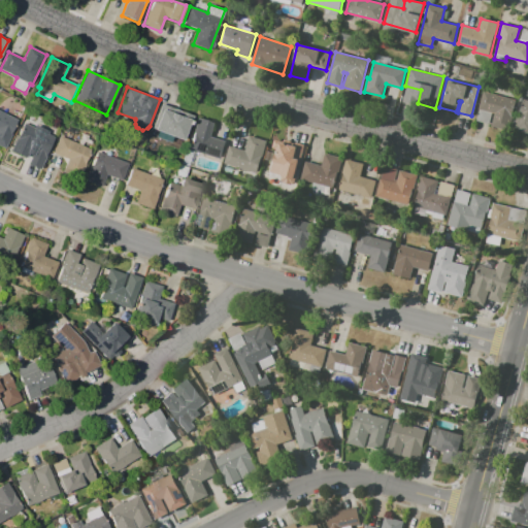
[(484,92),(516,100),(507,130),(491,126),(494,113),(492,112),(489,124),(475,121),(484,92)]
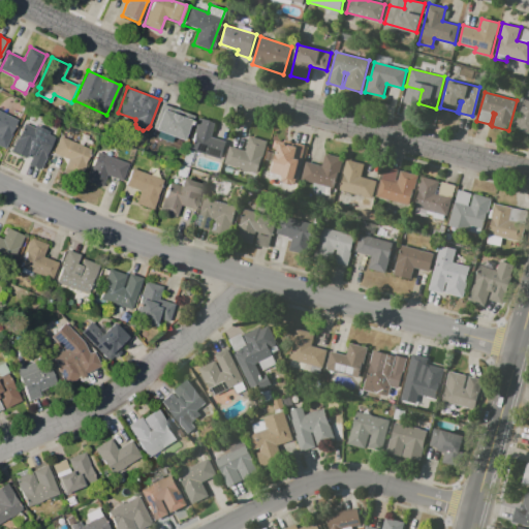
[(524,99),(528,100),(528,132),(515,128),(524,99)]
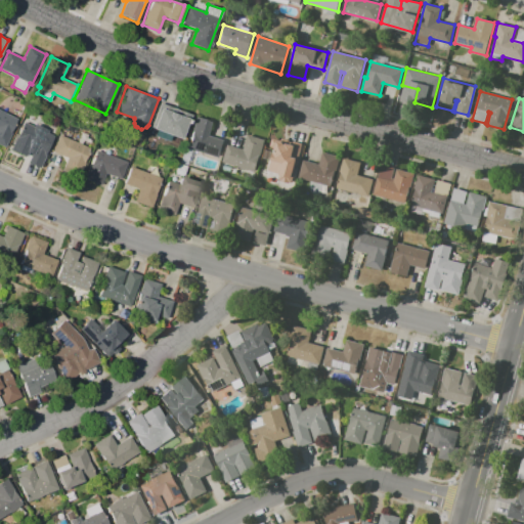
[(161,102),(191,115),(182,139),(170,135),(168,140),(154,135),(156,130),(150,128),(161,102)]
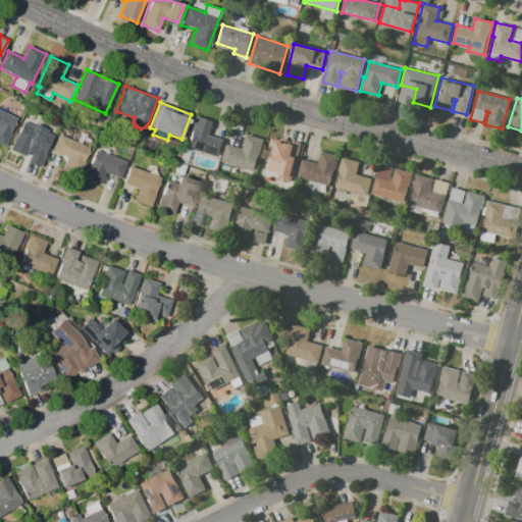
[(0,110),(16,118),(3,146),(0,144),(0,110)]
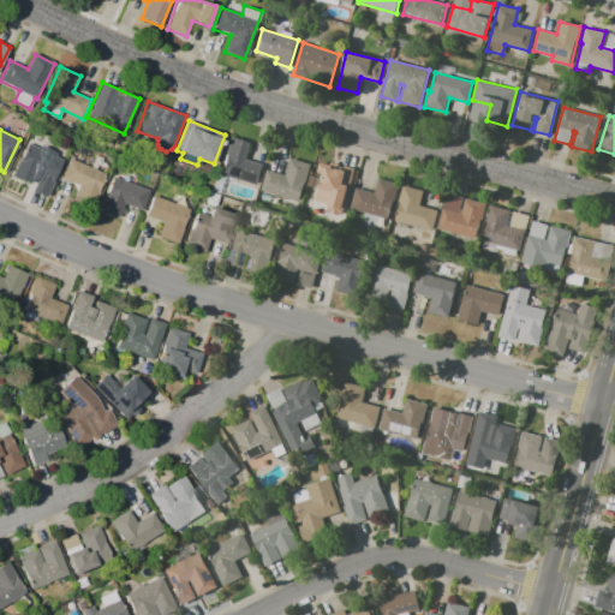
[(230,137),(251,142),(246,160),(263,163),(257,184),(220,174),(230,137)]
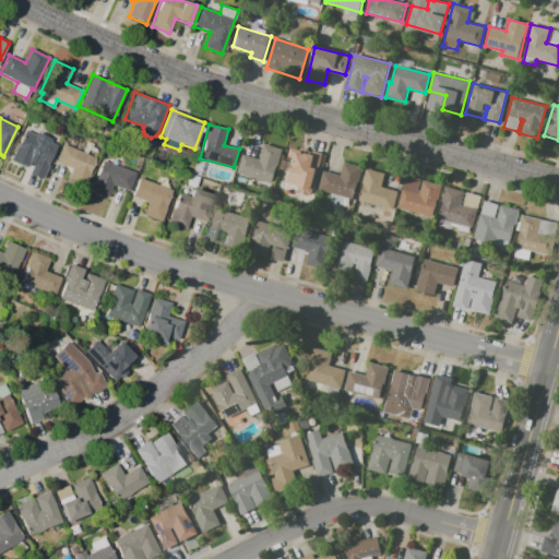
[(58,144),(43,179),(31,174),(34,165),(30,163),(27,167),(11,161),(18,146),(19,146),(25,130),(58,144)]
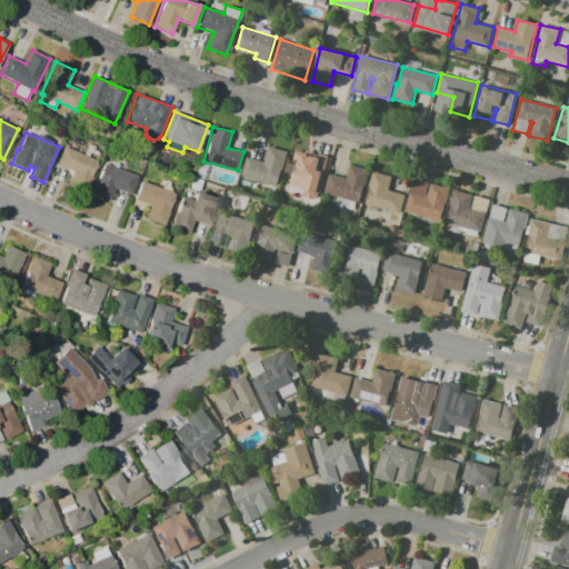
[(63,147),(97,158),(91,176),(92,176),(86,193),(67,187),(72,171),(57,166),(63,147)]
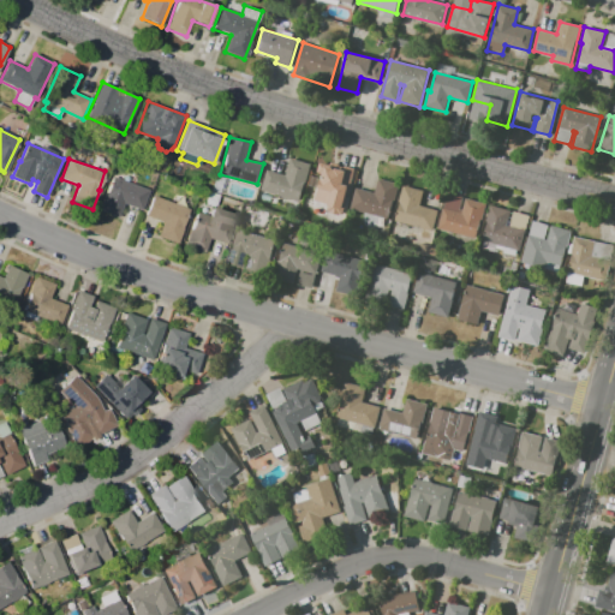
[(311,163),(302,201),(261,190),(267,169),(286,175),(291,159),(311,163)]
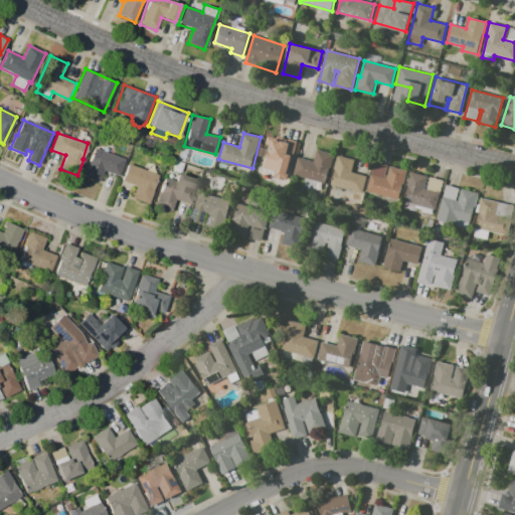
[(289,177),(271,172),(270,177),(256,173),(262,153),(261,152),(265,139),(281,143),(278,155),(294,160),(289,177)]
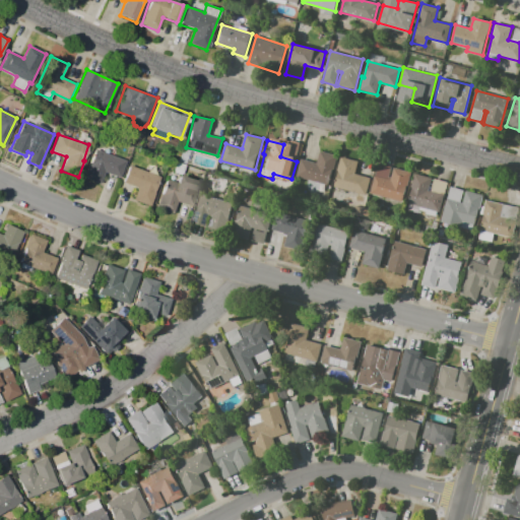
[(83,178),(88,164),(89,164),(94,149),(126,160),(120,178),(104,172),(100,183),(83,178)]
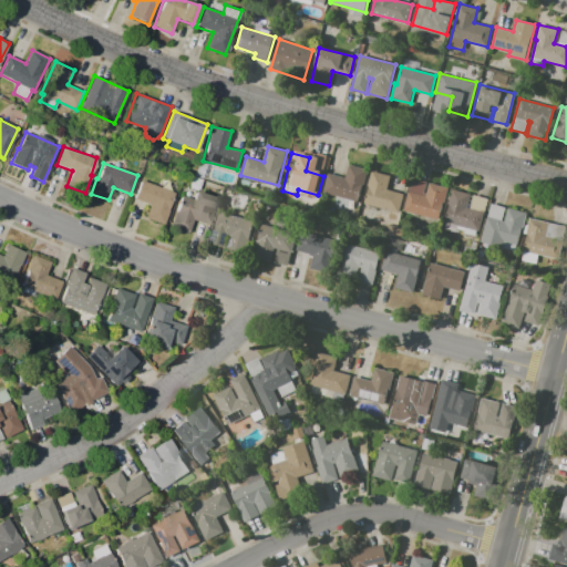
[(368,169),(356,210),(332,205),(334,196),(322,193),(328,173),(344,177),(348,164),(368,169)]
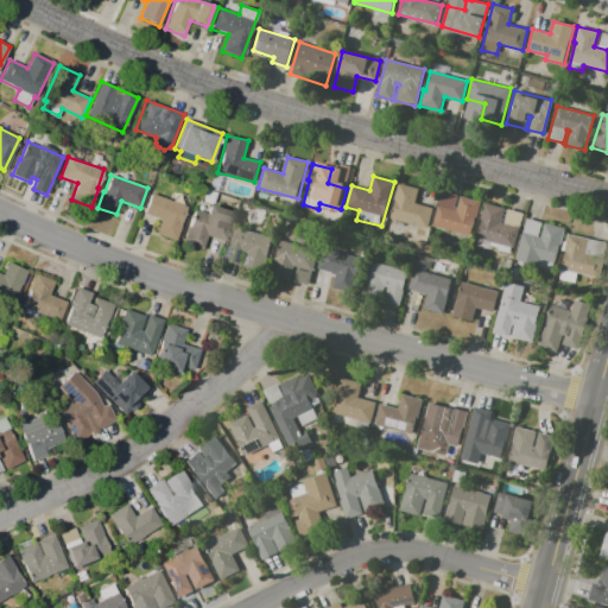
[(398,183),(418,189),(415,203),(432,208),(428,228),(390,219),(394,200),(393,200),(398,183)]
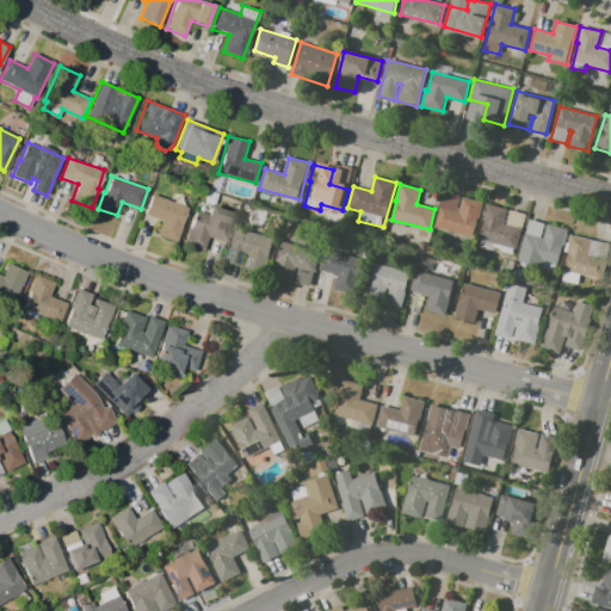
[(434,227),(444,192),(460,196),(456,208),(458,208),(462,197),(483,203),(474,238),(434,227)]
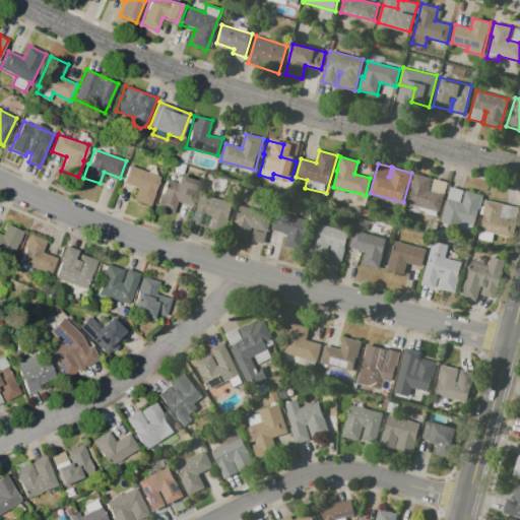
[(129,166),(159,177),(154,193),(150,206),(133,200),(138,187),(124,182),(129,166)]
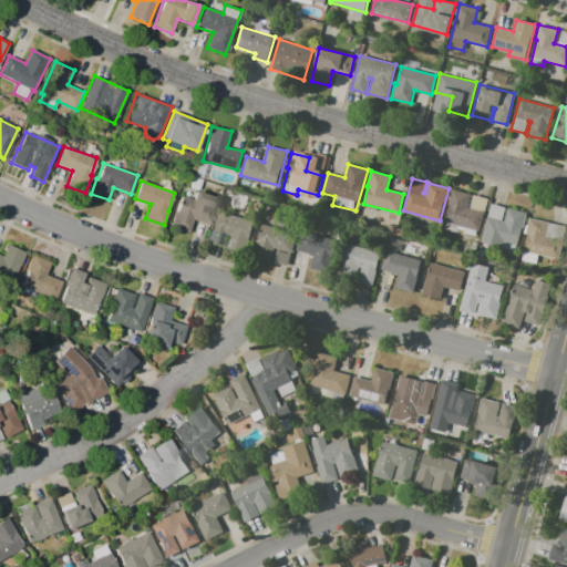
[(451,189),(471,195),(468,203),(471,204),(473,196),(487,199),(480,232),(457,225),(456,230),(444,227),(445,222),(444,222),(449,205),(447,204),(451,189)]
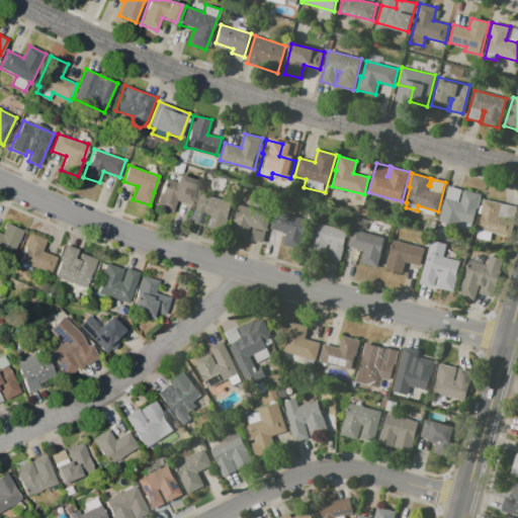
[(199,181),(192,205),(176,200),(172,212),(156,207),(160,192),(161,193),(165,179),(176,182),(177,175),(199,181)]
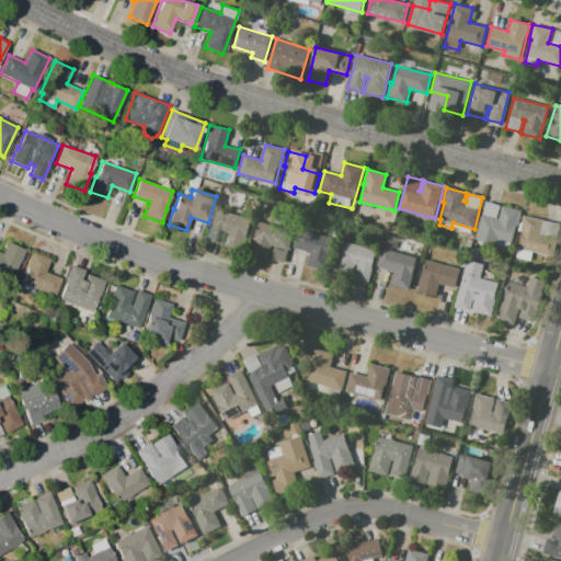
[(485,201),(500,205),(496,218),(499,218),(502,206),(522,210),(514,242),(494,238),(493,243),(476,239),(485,201)]
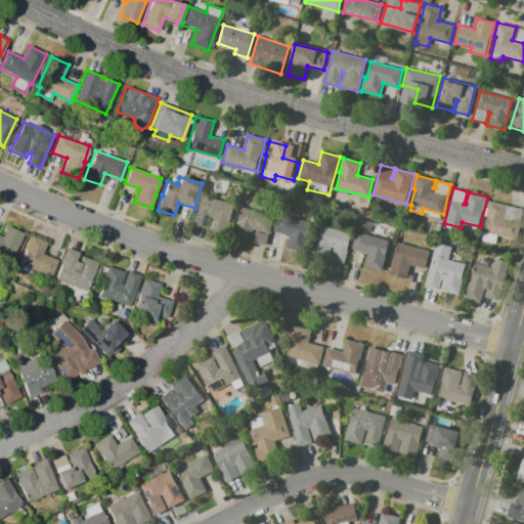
[(203,195),(235,205),(226,234),(210,229),(213,217),(210,217),(207,228),(194,225),(203,195)]
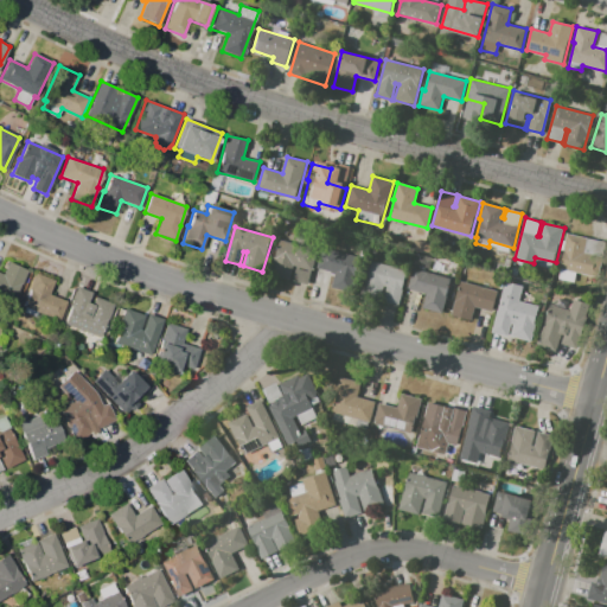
[(558,279),(568,235),(587,238),(583,253),(598,256),(594,275),(575,272),(573,282),(558,279)]
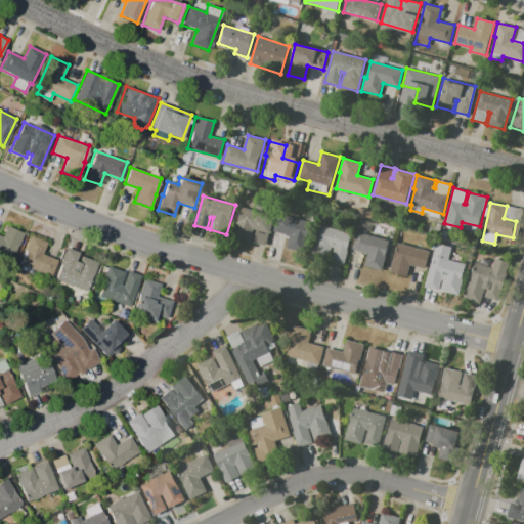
[(266,246),(253,243),(256,230),(253,229),(250,242),(232,236),(236,221),(237,221),(242,207),(274,216),(266,246)]
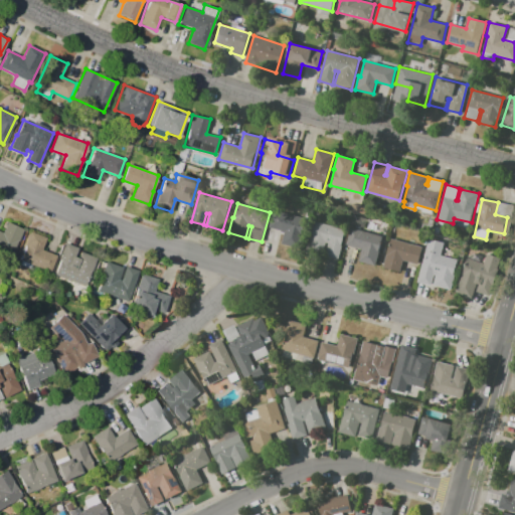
[(299,247),(282,242),(285,230),(270,226),(274,210),(307,218),(299,247)]
